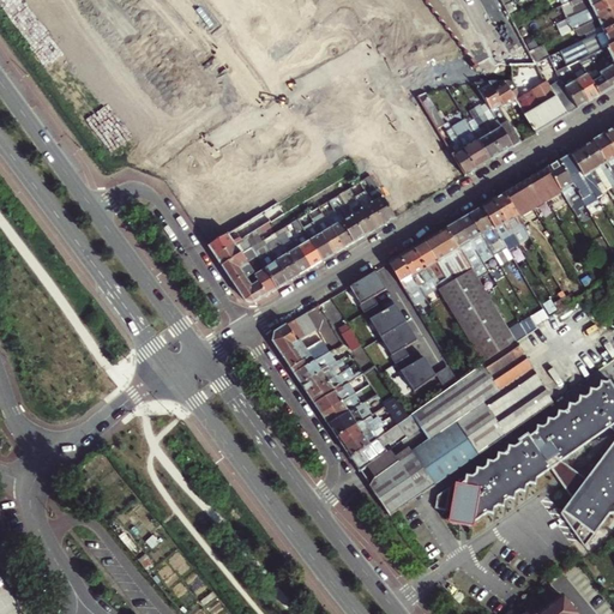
[(548,0),(554,11),(576,0),(548,0)]
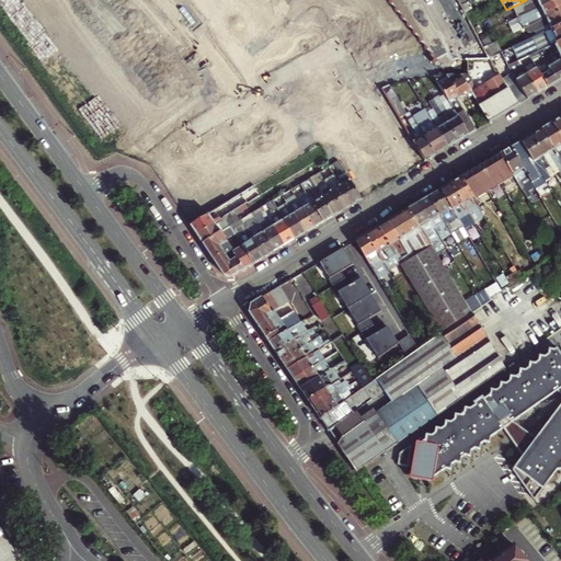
[(530,6),(534,11),(554,0),(526,0),(506,10),(508,15),(514,13),(524,9),(530,6)]
